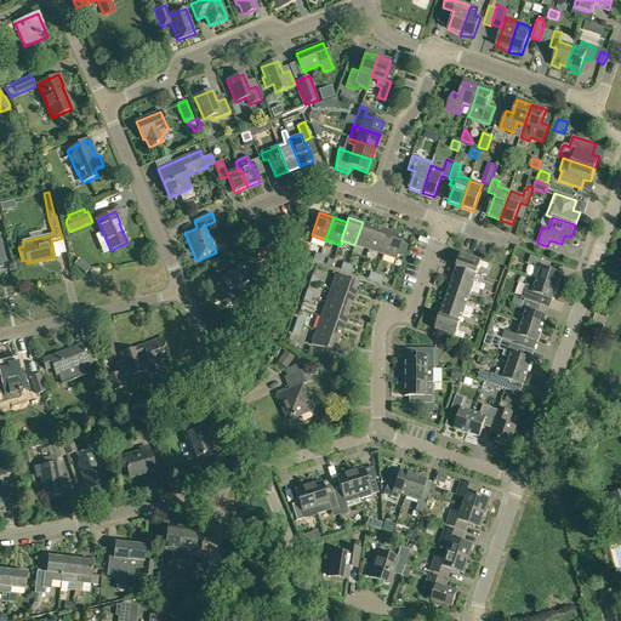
[(354,245),(368,250),(376,227),(363,222),(354,245)]
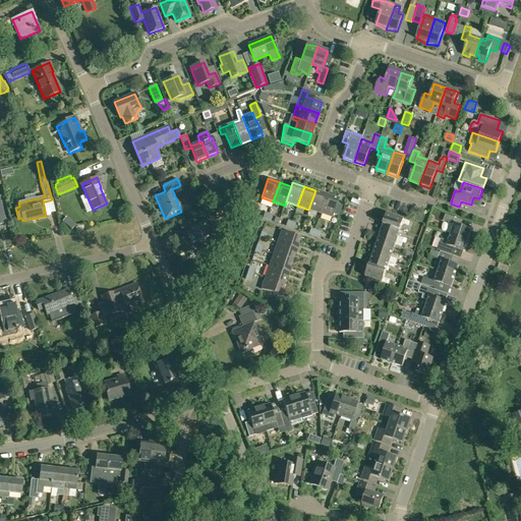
[(308,210),(321,214),(327,194),(315,190),(308,210)]
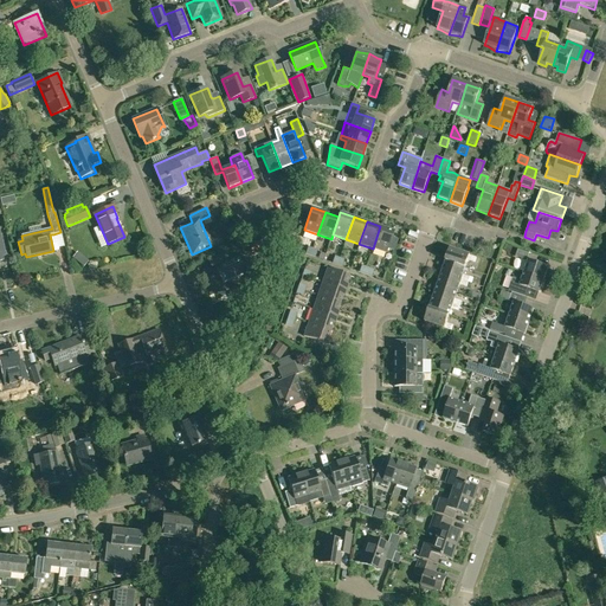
[(373,249),(386,253),(394,231),(380,226),(373,249)]
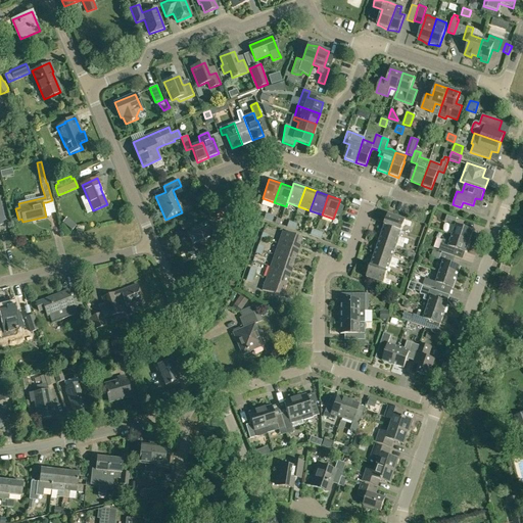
[(223,210),(223,207),(215,209),(216,214),(217,218),(225,216),(223,210)]
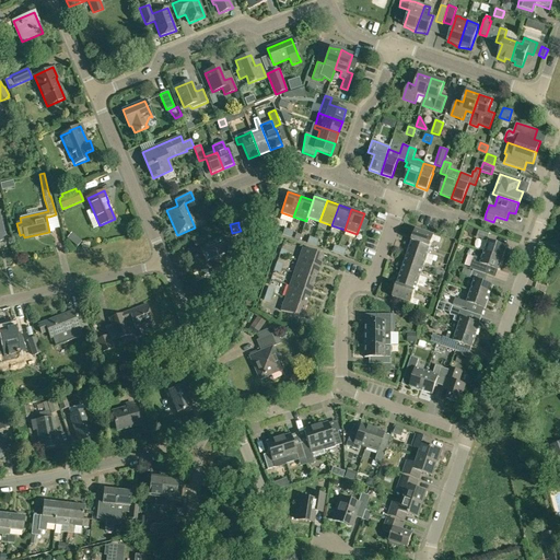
[(416,230),(411,241),(430,247),(432,241),(439,243),(440,238),(434,236),(416,230)]
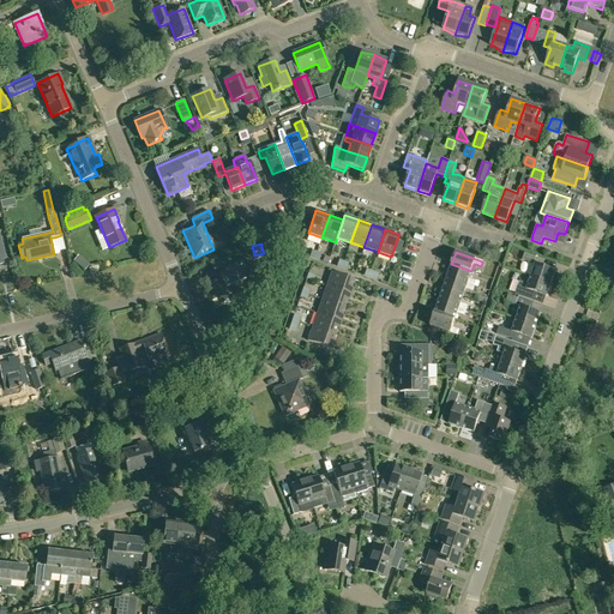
[(522,260),(531,263),(534,256),(524,253),(522,260)]
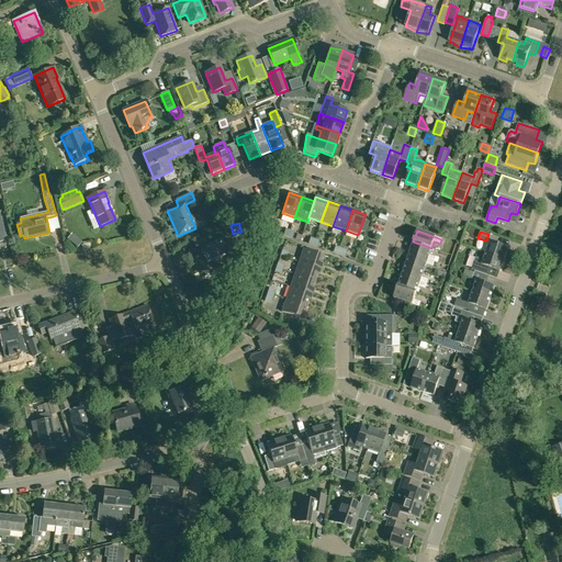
[(193,243),(195,249),(204,246),(201,239),(193,243)]
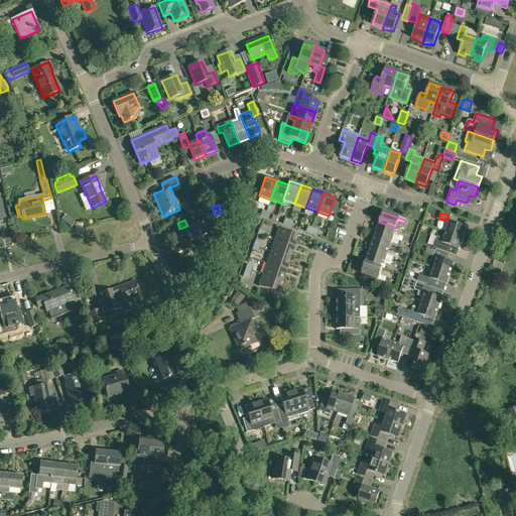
[(196,251),(197,251),(197,250),(210,245),(207,236),(208,236),(211,234),(211,235),(215,233),(215,232),(214,232),(210,222),(189,231),(189,229),(184,231),(184,230),(183,231),(185,235),(177,238),(180,245),(182,250),(189,247),(190,247),(191,247),(191,248),(192,248),(194,251),(192,251),(192,252),(196,251)]
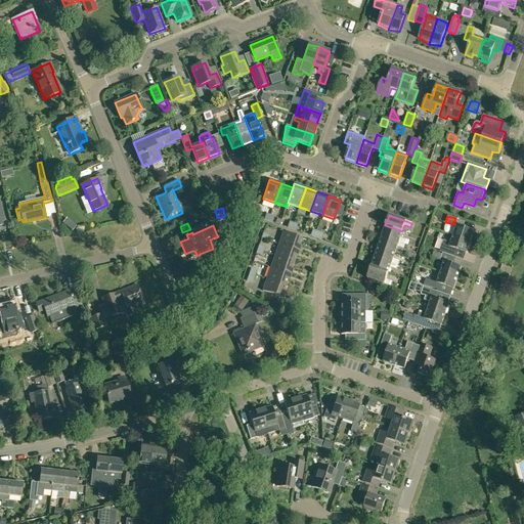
[(385,225),(382,235),(405,244),(406,239),(400,237),(402,231),(385,225)]
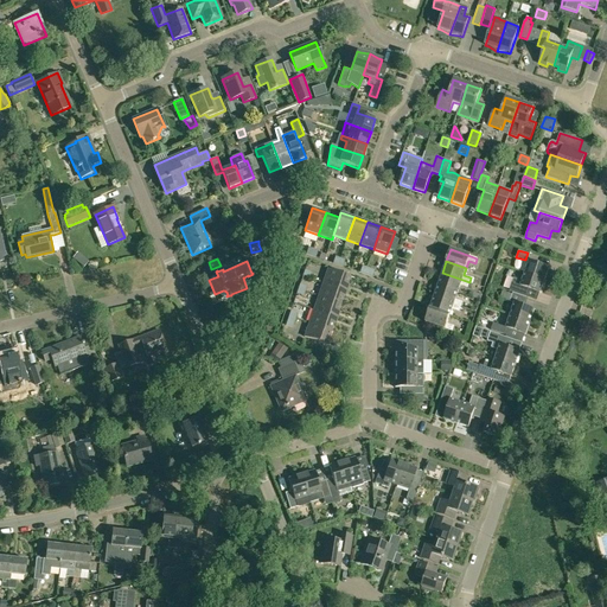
[(524,274),(544,280),(549,268),(529,261),(524,274)]
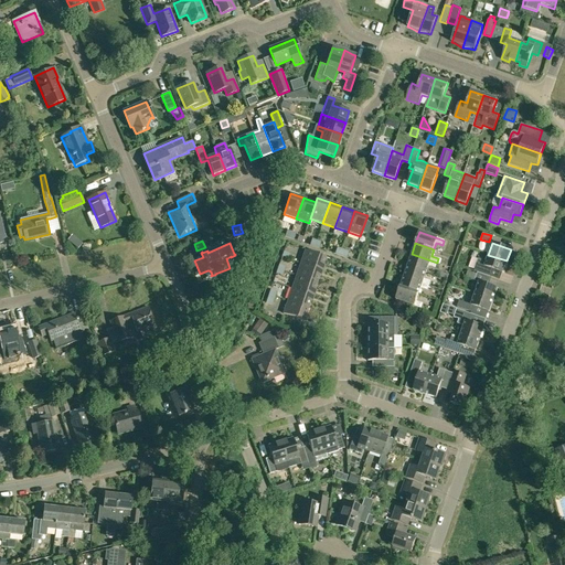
[(300,263),(321,270),(326,257),(305,251),(300,263)]
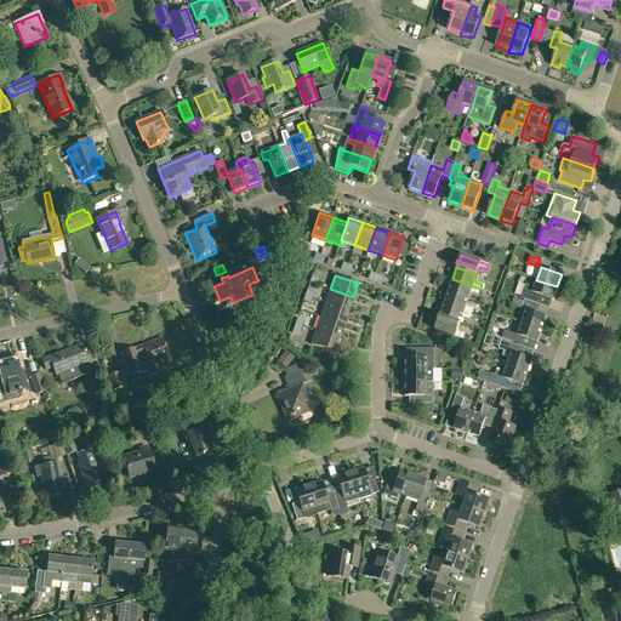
[(453,279),(448,292),(468,298),(471,291),(478,294),(480,289),(453,279)]
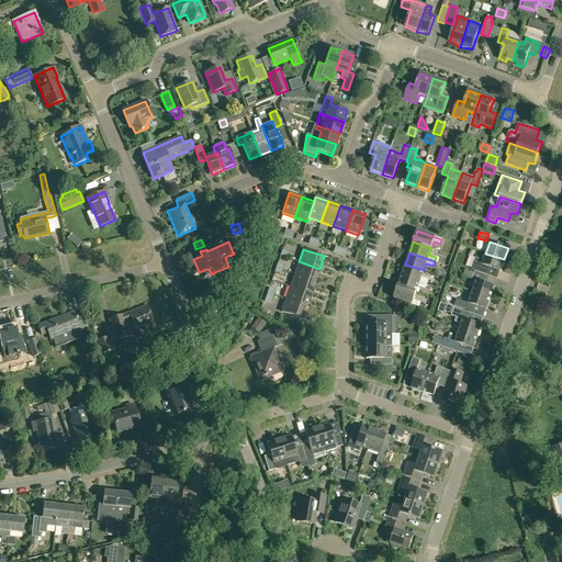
[(472,269),(487,274),(490,267),(499,271),(504,259),(485,254),(483,260),(475,257),(472,269)]
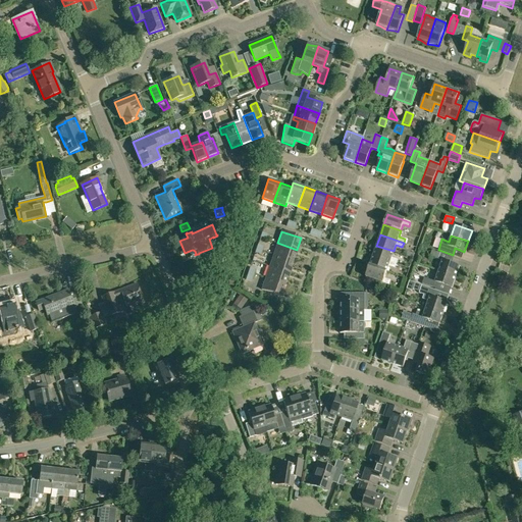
[(273,255),(293,261),(297,250),(277,243),(273,255)]
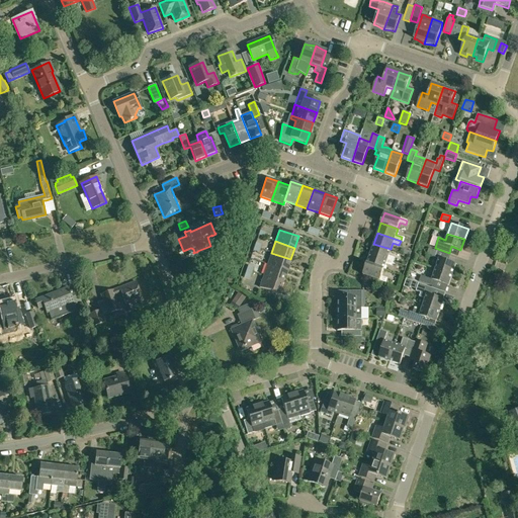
[(373,244),(370,254),(394,262),(395,258),(389,256),(391,249),(373,244)]
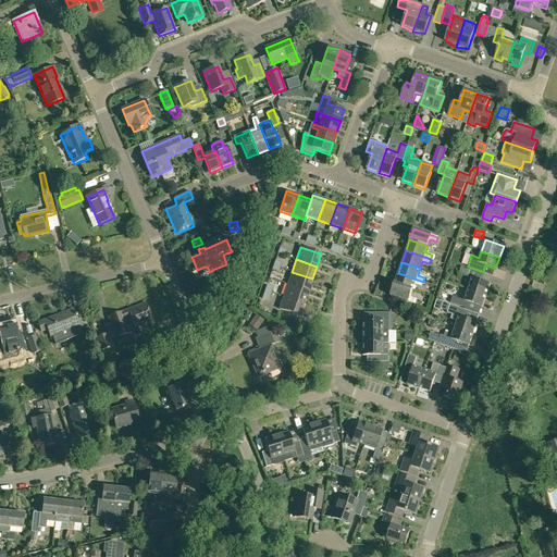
[(459,274),(468,276),(470,270),(461,267),(459,274)]
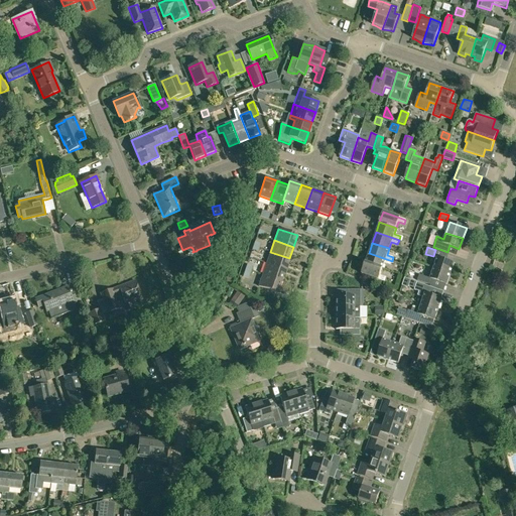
[(266,263),(285,269),(289,258),(270,252),(266,263)]
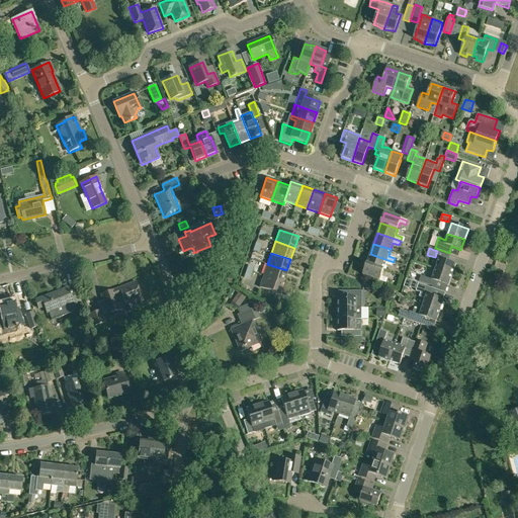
[(366,264),(383,270),(385,264),(392,266),(394,262),(370,254),(366,264)]
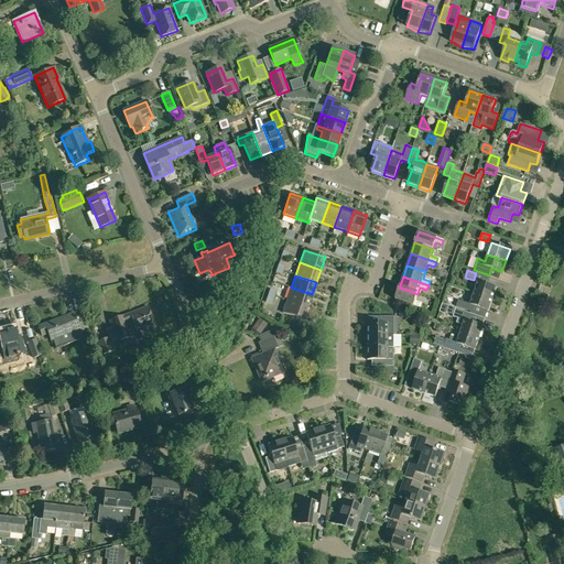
[(474,293),(492,300),(496,288),(478,281),(474,293)]
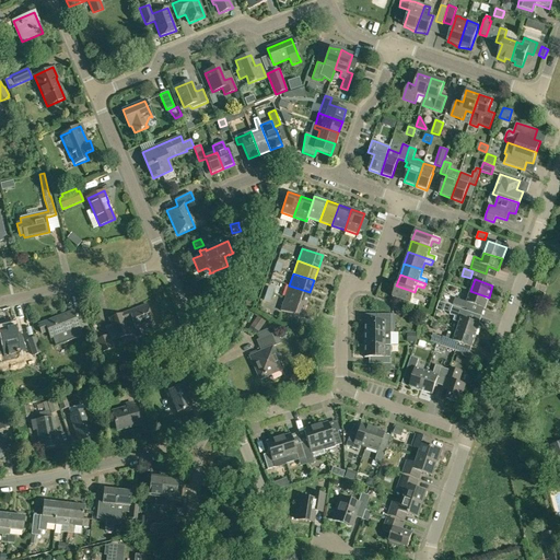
[(286,298),(305,305),(310,292),(289,286),(286,298)]
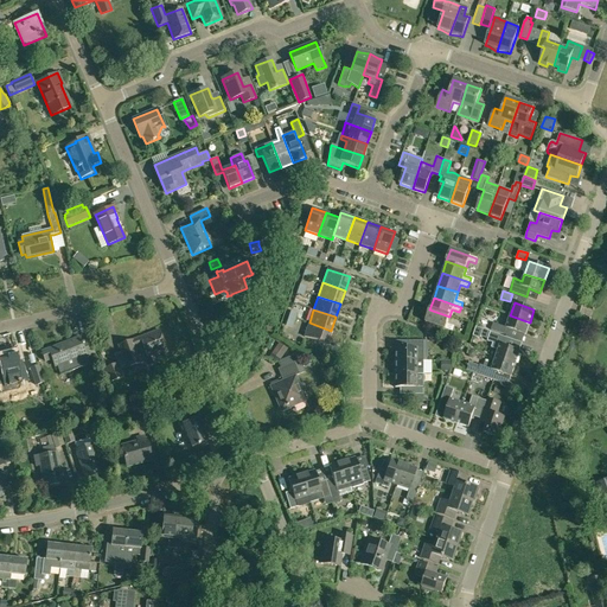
[(445,328),(452,331),(454,326),(447,324),(449,317),(429,310),(426,323),(445,328)]
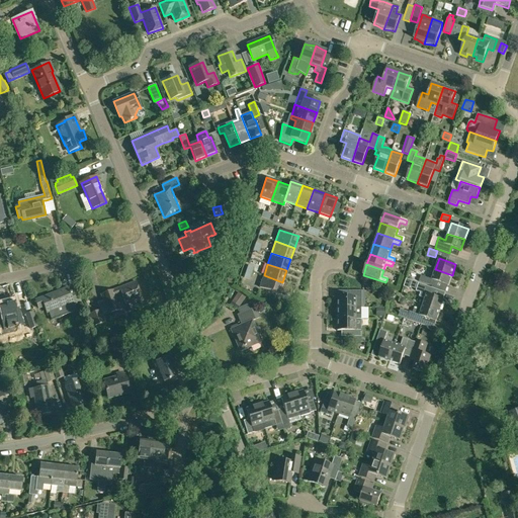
[(244,278),(250,280),(252,271),(246,269),(245,272),(244,278)]
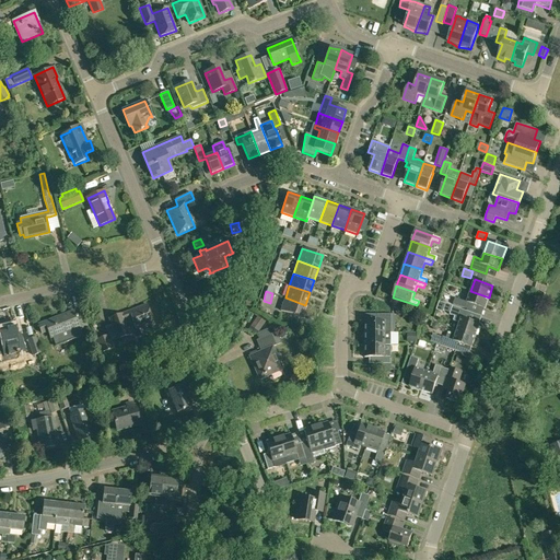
[(453,304),(469,311),(471,304),(485,308),(489,298),(470,291),(467,302),(455,299),(453,304)]
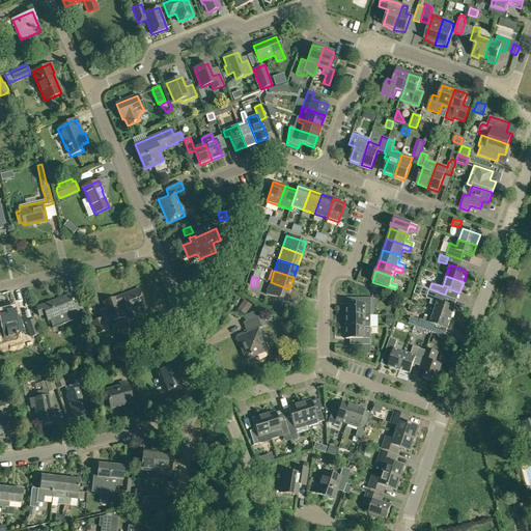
[(267,295),(285,301),(289,289),(271,282),(267,295)]
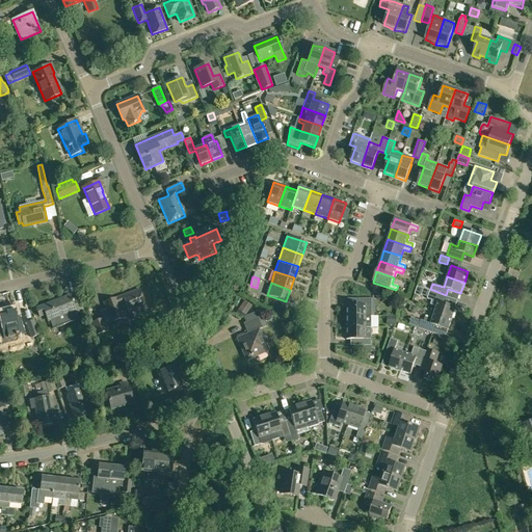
[(423,289),(417,287),(415,295),(421,297),(423,289)]
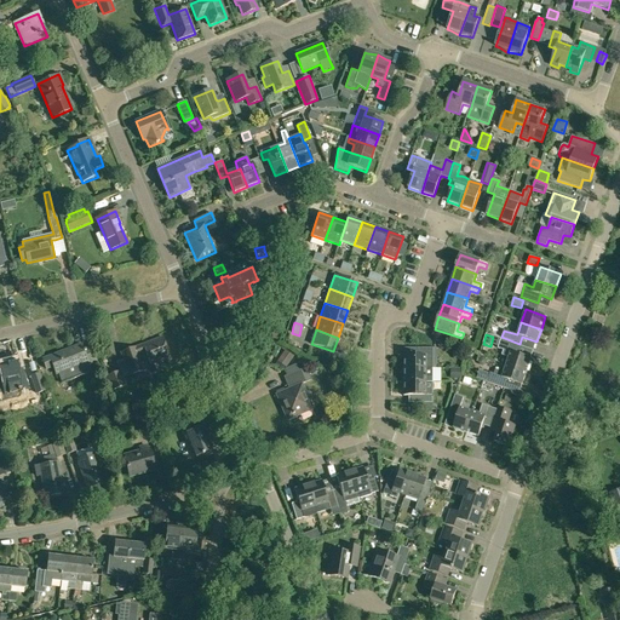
[(121,352),(130,375),(144,371),(138,355),(145,351),(150,365),(170,357),(162,337),(121,352)]
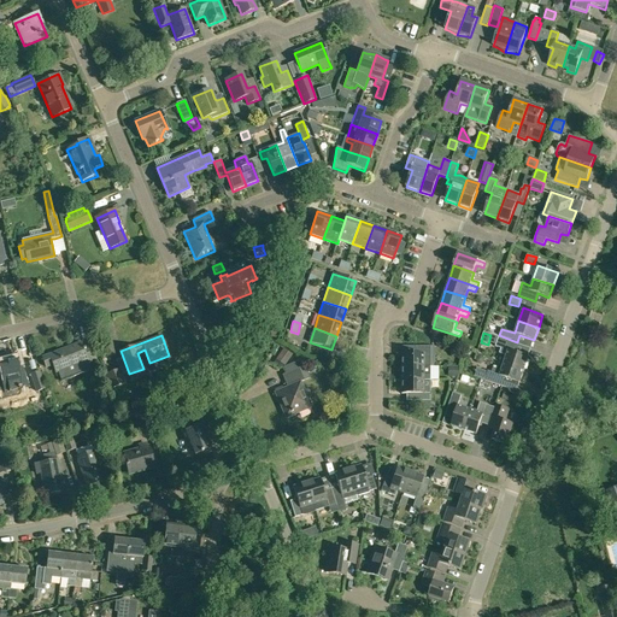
[(504,363),(524,370),(528,358),(517,353),(519,345),(499,338),(495,347),(501,348),(499,353),(506,356),(504,363)]
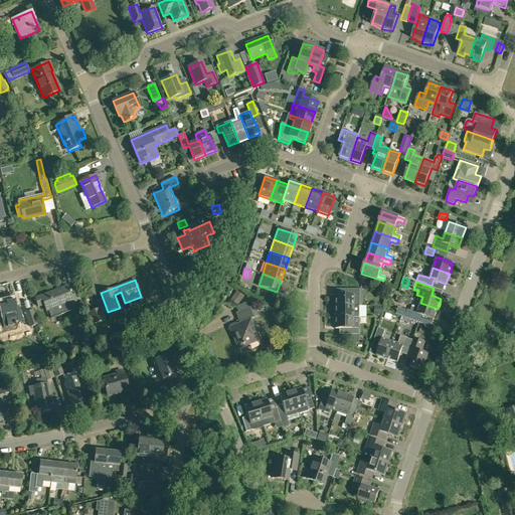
[(47,311),(50,319),(75,309),(73,304),(80,301),(75,289),(68,292),(66,287),(35,299),(38,307),(43,305),(46,311),(47,311)]
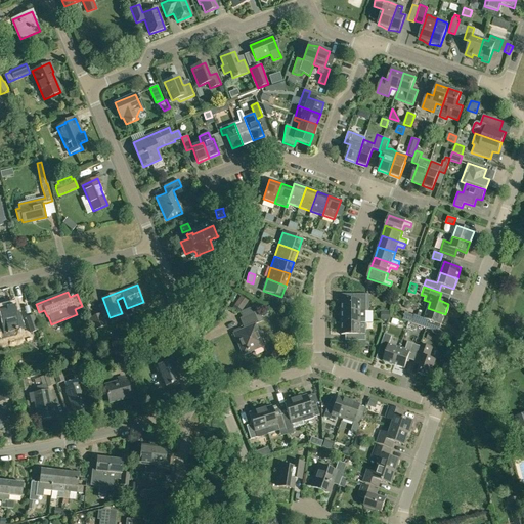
[(341,300),(341,312),(365,311),(365,294),(353,294),(353,300),(341,300)]
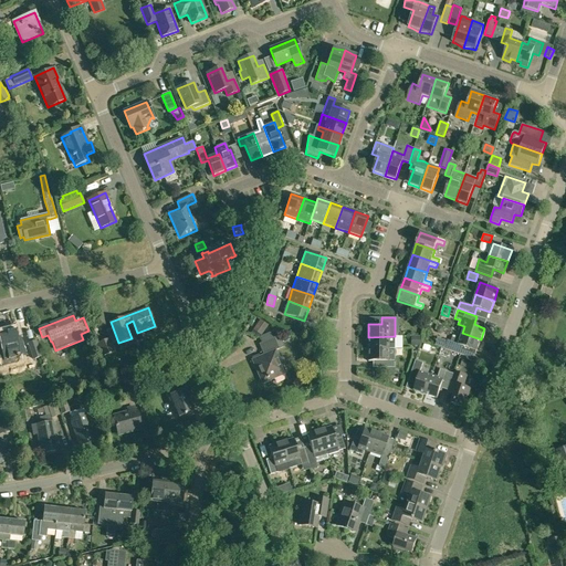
[(253,331),(261,336),(269,325),(260,320),(253,331)]
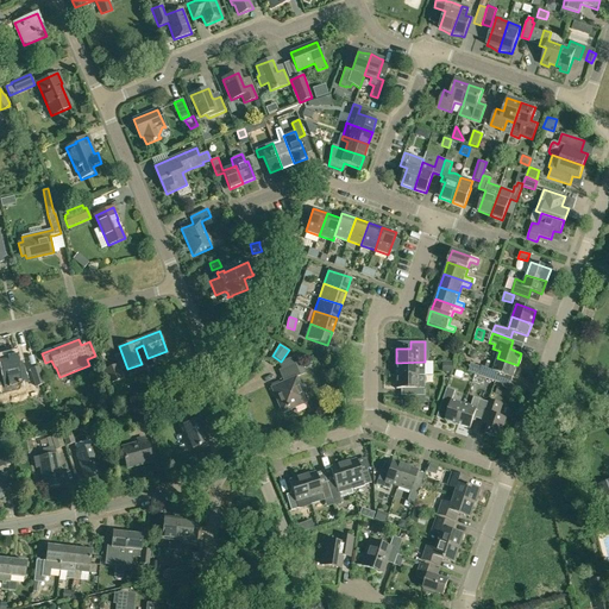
[(18,357),(0,360),(0,396),(5,395),(4,389),(30,383),(23,363),(19,364),(18,357)]
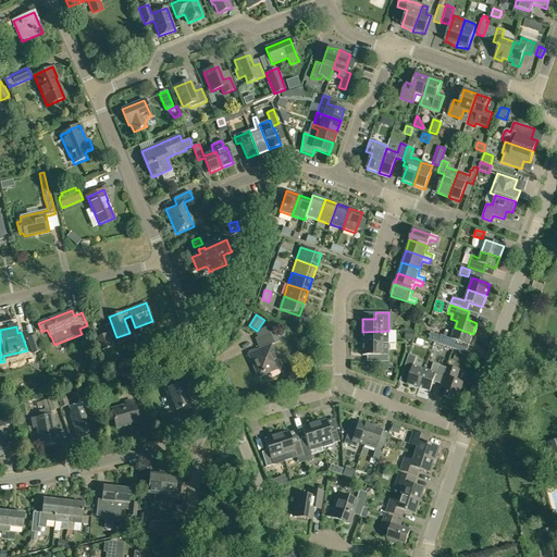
[(437,344),(456,349),(458,342),(469,345),(473,334),(455,327),(453,334),(445,332),(444,335),(441,334),(437,344)]
